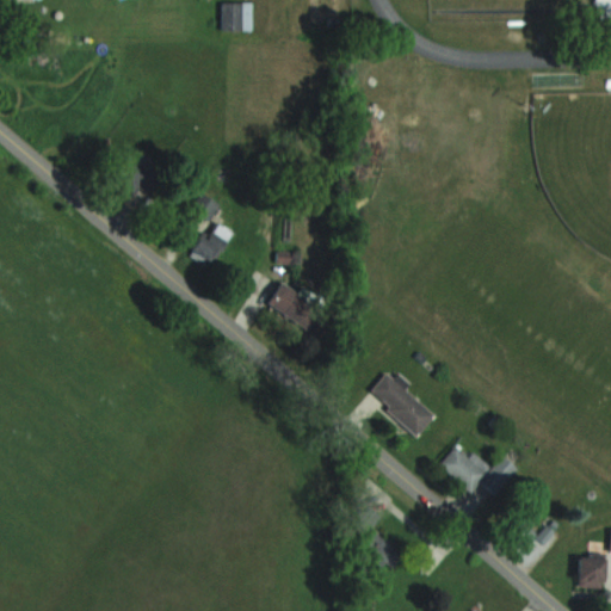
[(252,0),(220,0),(220,29),(252,29),(252,0)]
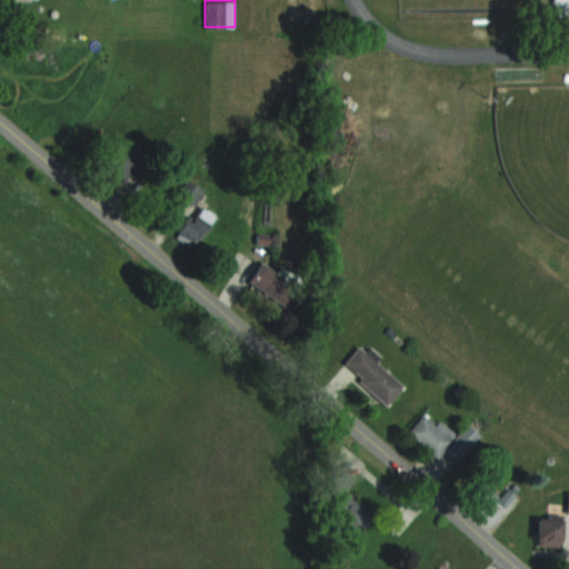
[(568,0),(552,0),(553,18),(568,17),(568,0)]
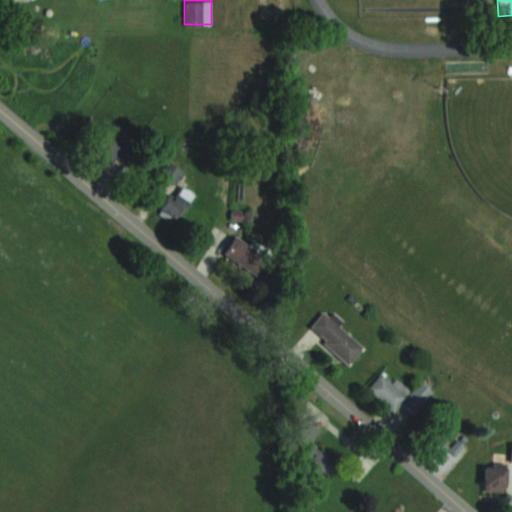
[(129,142),(101,129),(91,150),(119,163),(129,142)]
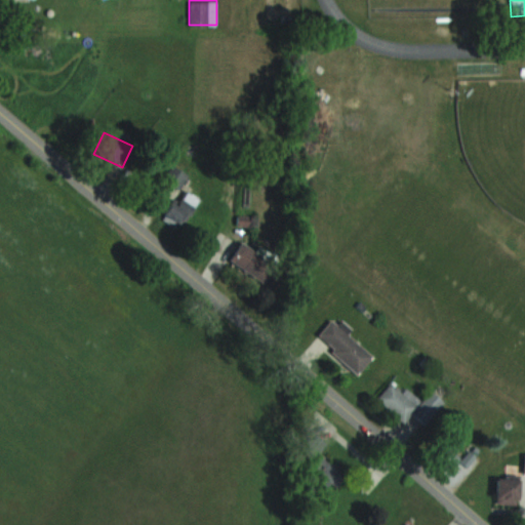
[(163,177),(177,189),(188,175),(172,164),(163,177)]
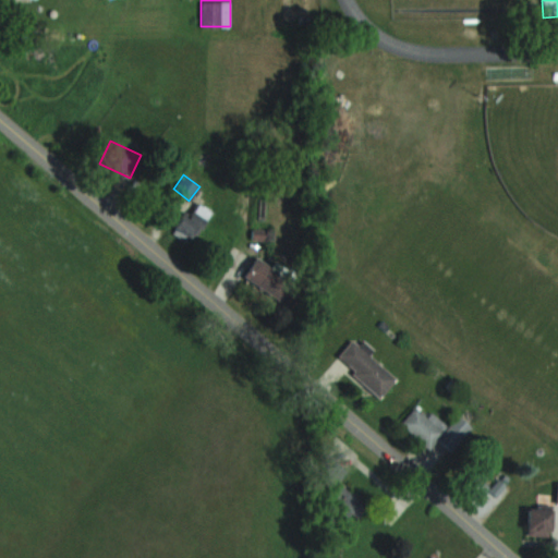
[(242,278),(287,305),(300,283),(255,256),(242,278)]
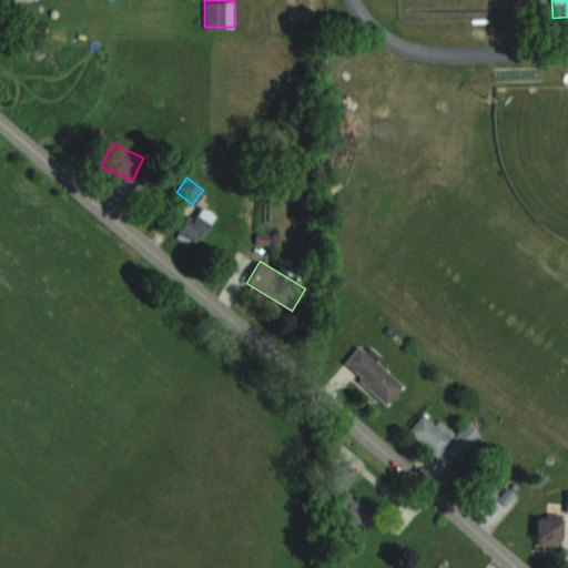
[(386,404),(404,385),(376,361),(381,356),(367,344),(364,350),(358,344),(341,364),(386,404)]
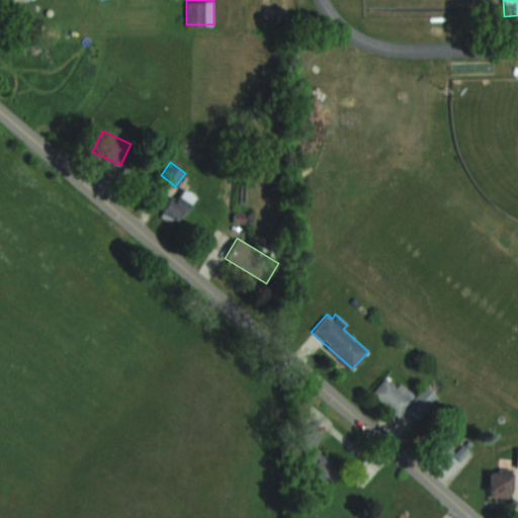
[(370,394),(398,417),(405,409),(417,419),(437,396),(423,384),(415,394),(400,381),(396,386),(384,377),(370,394)]
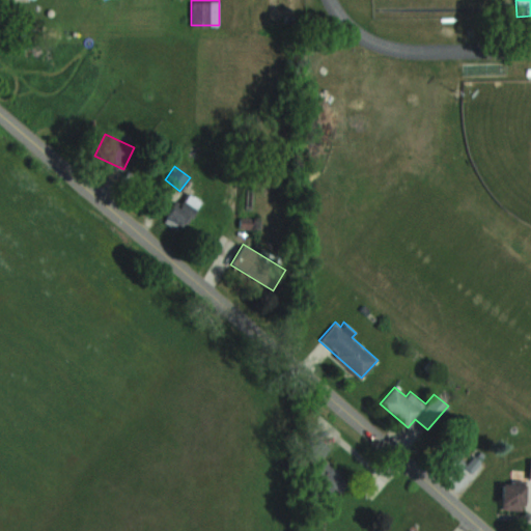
[(320,457),(329,447),(319,441),(302,463),(339,493),(350,479),(320,457)]
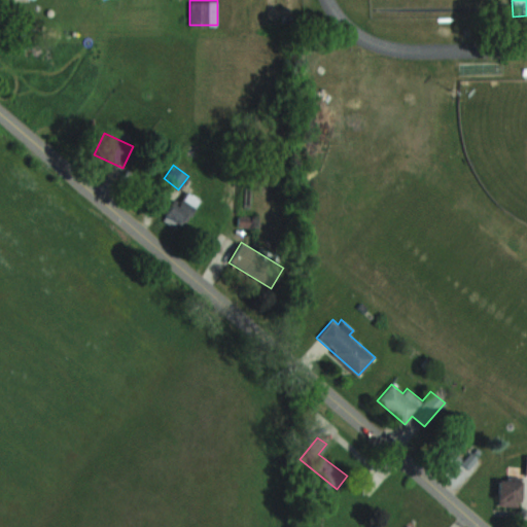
[(497,477),(497,505),(520,505),(520,477),(497,477)]
